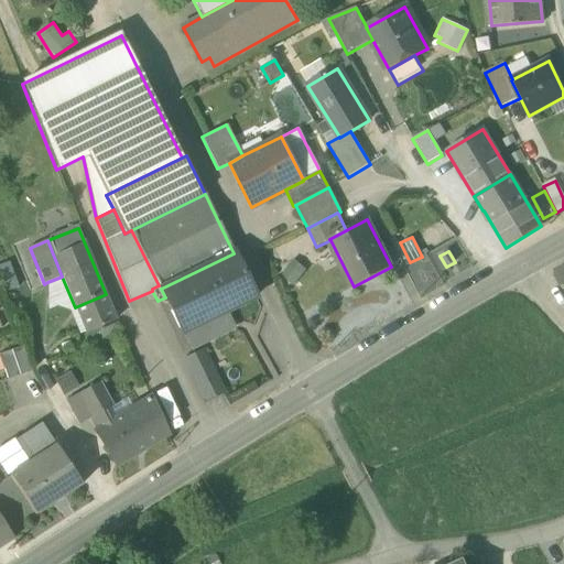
[(165,297),(183,334),(226,312),(256,297),(234,253),(161,289),(165,297)]
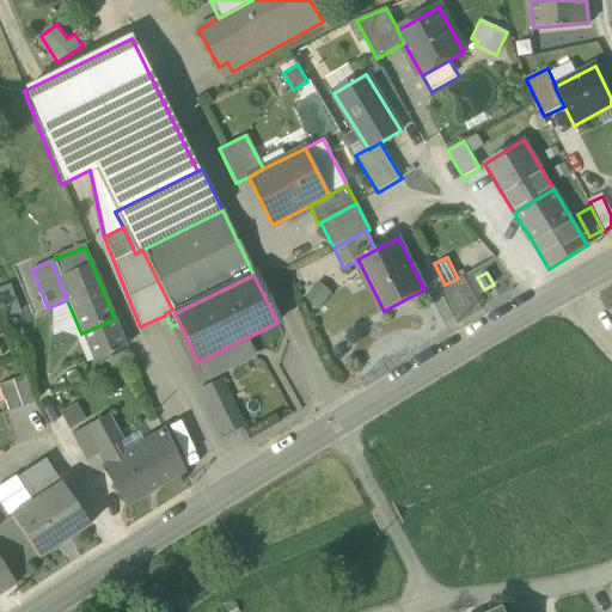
[(318,282),(305,299),(319,311),(332,294),(318,282)]
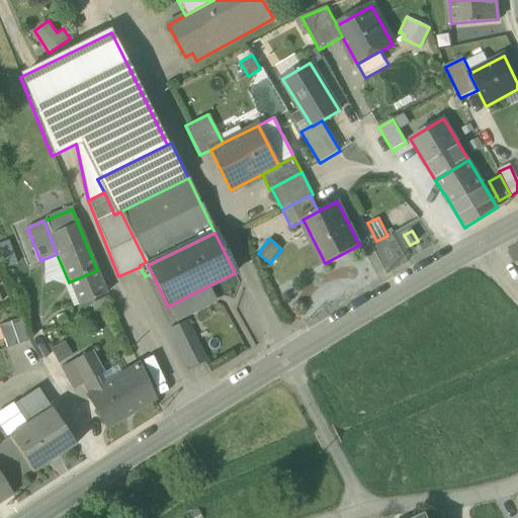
[(16,264),(8,241),(0,243),(0,255),(5,268),(16,264)]
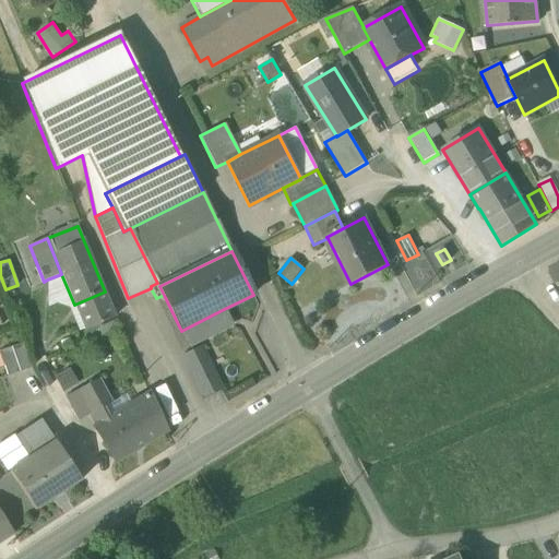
[(558,287),(558,263),(549,269),(558,287)]
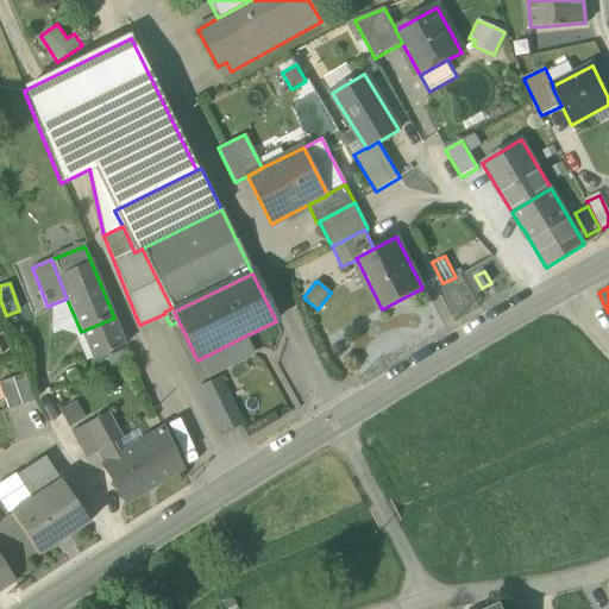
[(81,332),(67,299),(51,305),(52,333),(62,330),(75,336),(86,362),(92,359),(81,332)]
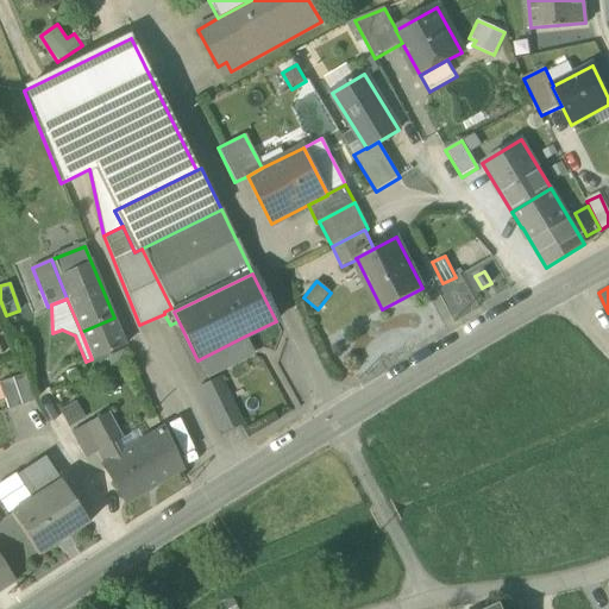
[(81,332),(92,359),(125,345),(114,318),(81,332)]
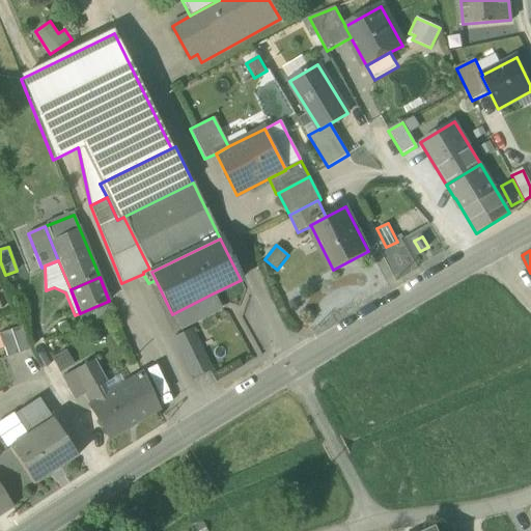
[(215,297),(213,294),(172,314),(177,326),(212,308),(215,297)]
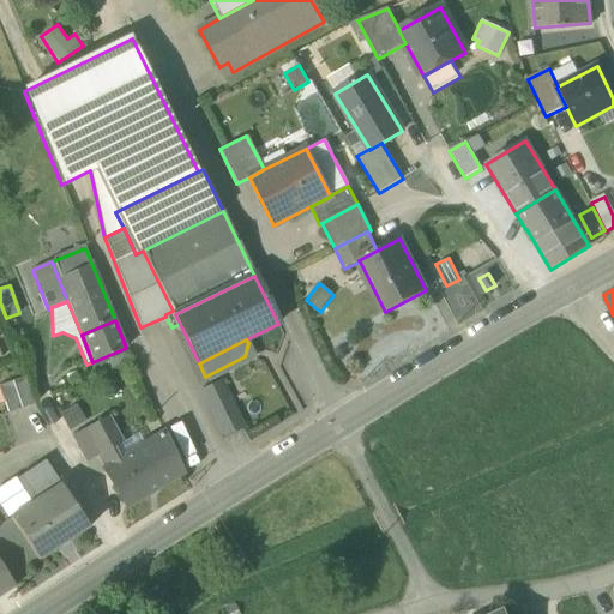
[(34,404),(25,377),(0,385),(0,390),(7,413),(34,404)]
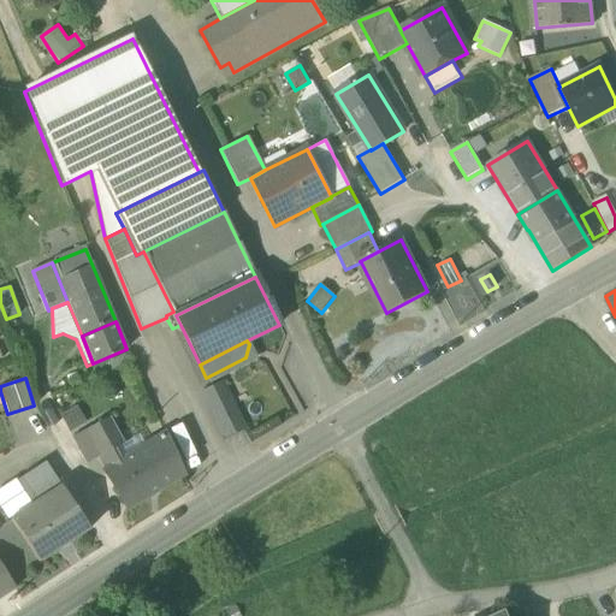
[(203,394),(224,437),(242,428),(220,385),(203,394)]
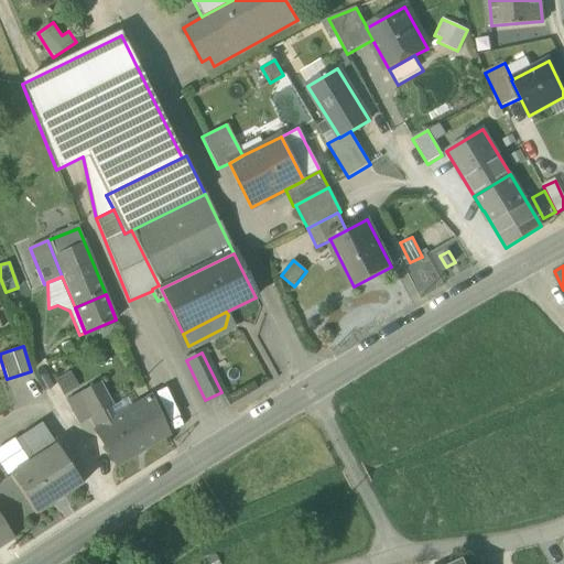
[(55,380),(64,396),(78,388),(71,372),(55,380)]
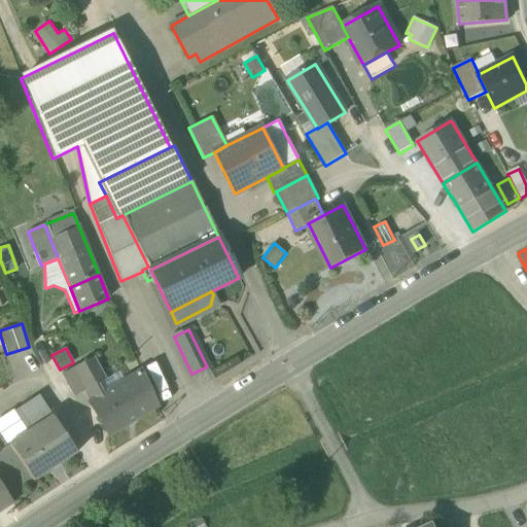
[(85,391),(92,405),(104,397),(97,384),(104,381),(93,359),(73,369),(85,391)]
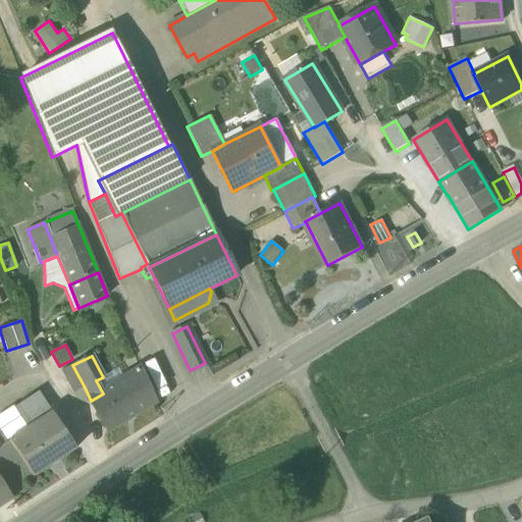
[(61,371),(73,394),(85,387),(72,365),(61,371)]
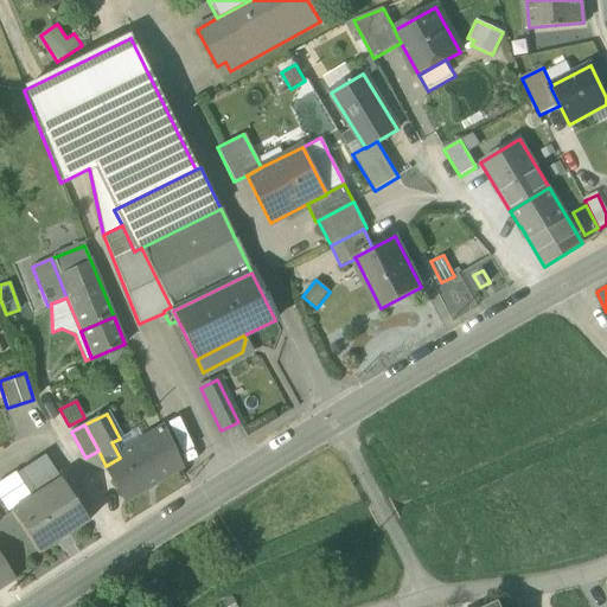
[(103,467),(125,500),(180,467),(164,429),(144,442),(127,453),(120,458),(106,466),(103,467)]
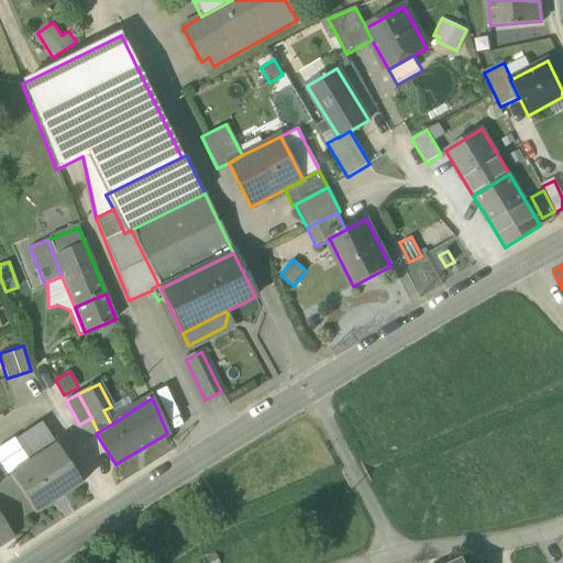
[(127,398),(111,407),(118,420),(133,410),(127,398)]
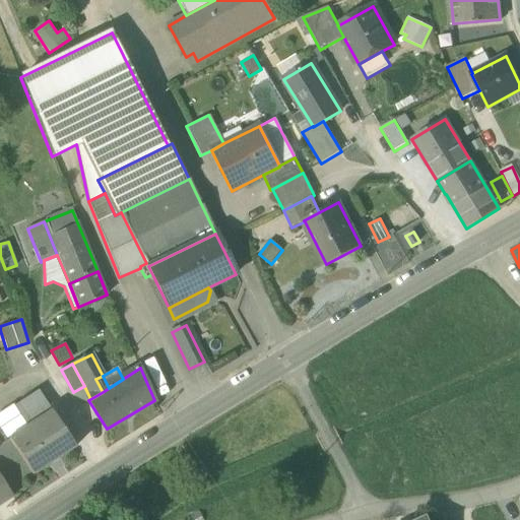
[(103,392),(109,388),(103,376),(95,379),(103,392)]
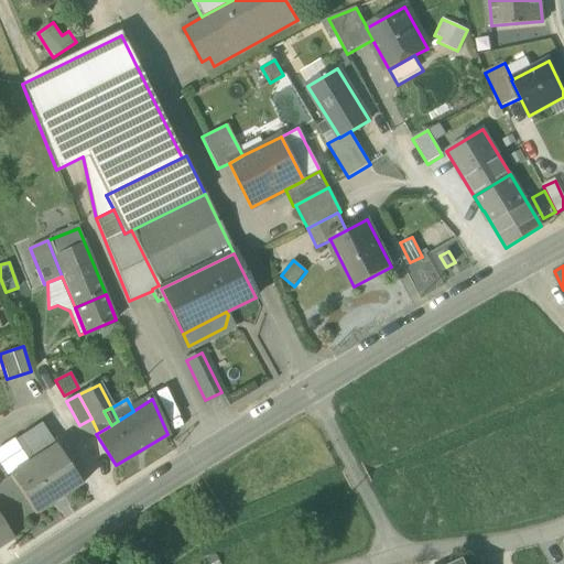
[(17,438),(33,464),(57,448),(41,423),(17,438)]
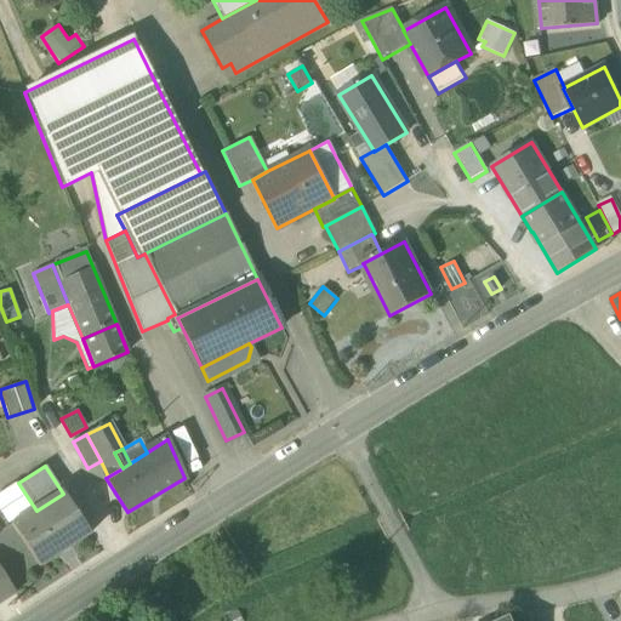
[(0,494),(0,507),(12,527),(36,511),(18,483),(0,494)]
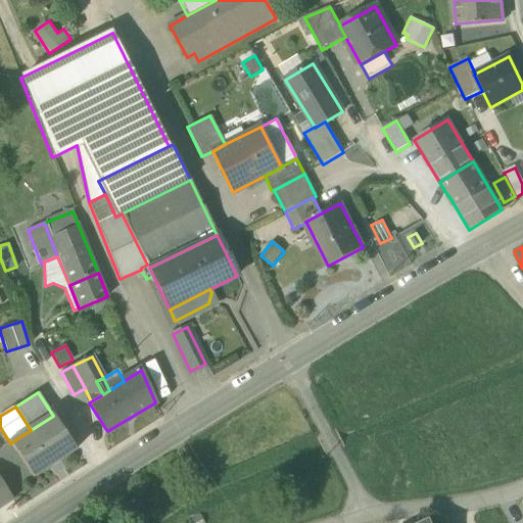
[(75,448),(53,416),(31,430),(10,443),(32,476),(75,448)]
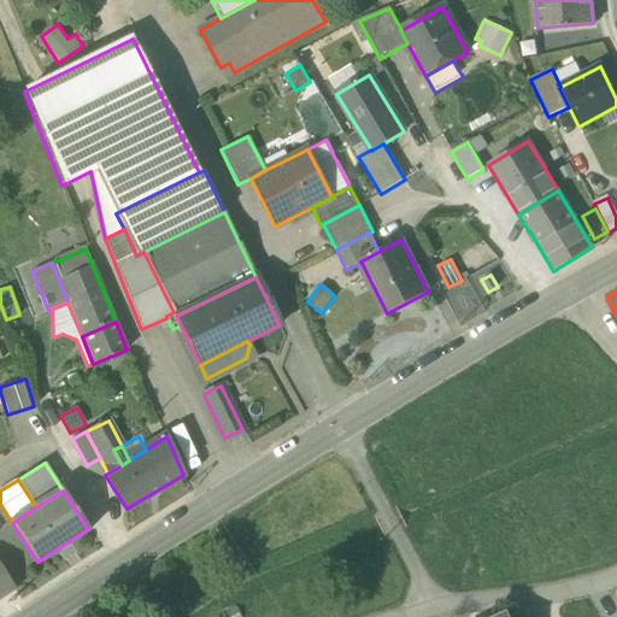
[(0,598),(15,589),(0,565),(0,598)]
